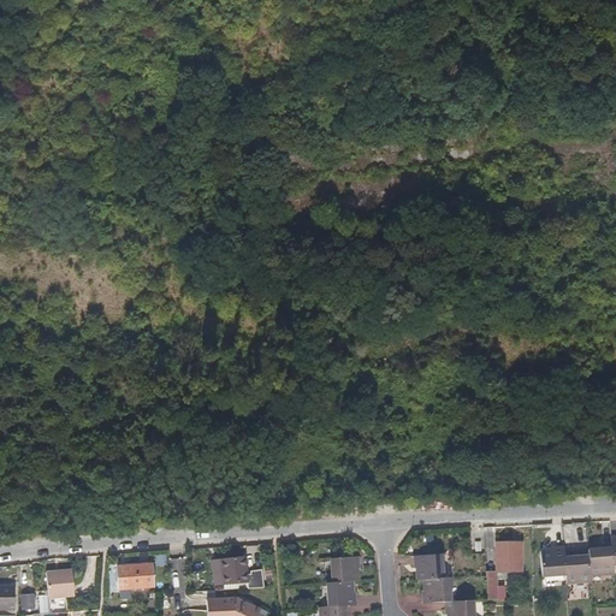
[(496,542),(496,570),(520,570),(521,540),(496,542)]
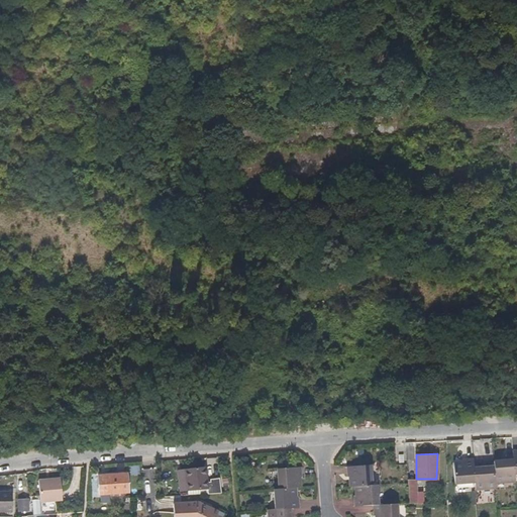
[(503,458),(494,459),(494,464),(495,480),(515,479),(514,473),(513,461),(513,454),(503,455),(503,458)]
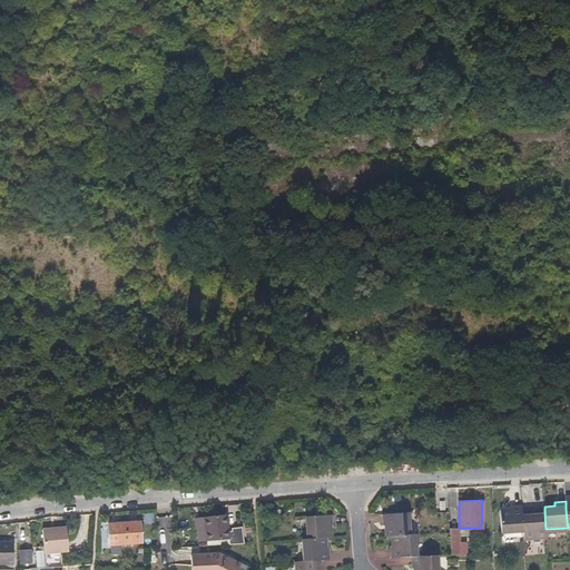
[(521,510),(521,503),(511,503),(510,507),(499,507),(501,531),(523,530),(521,510)]
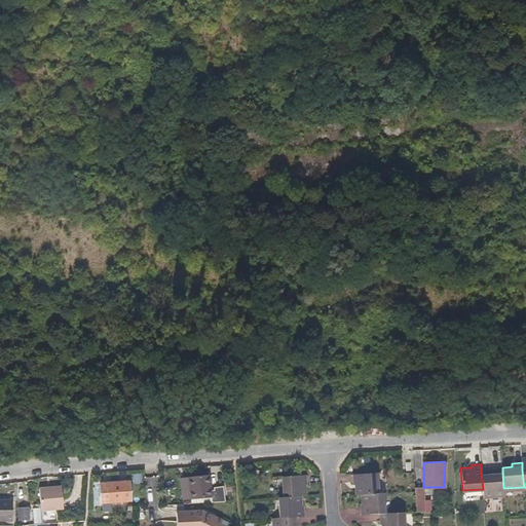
[(481,471),(483,489),(483,495),(504,494),(503,488),(502,473),(493,473),(493,471),(481,471)]
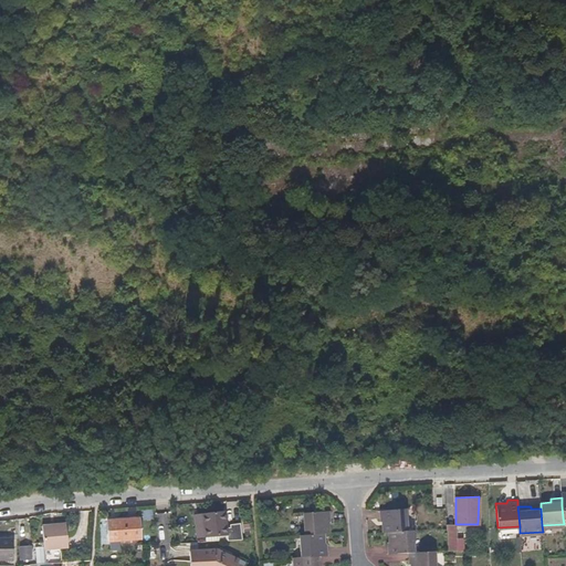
[(406,509),(379,511),(380,522),(384,522),(385,532),(389,532),(407,531),(406,509)]
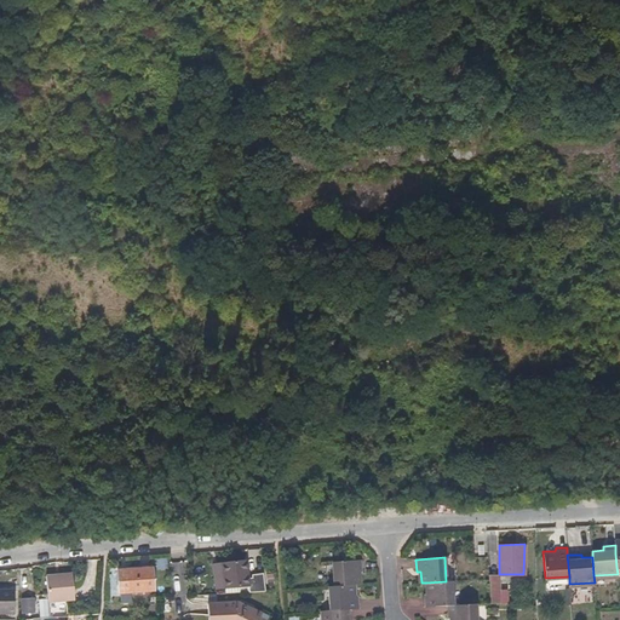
[(246,558),(223,560),(224,586),(256,584),(257,590),(264,589),(263,573),(252,574),(252,577),(247,578),(246,558)]
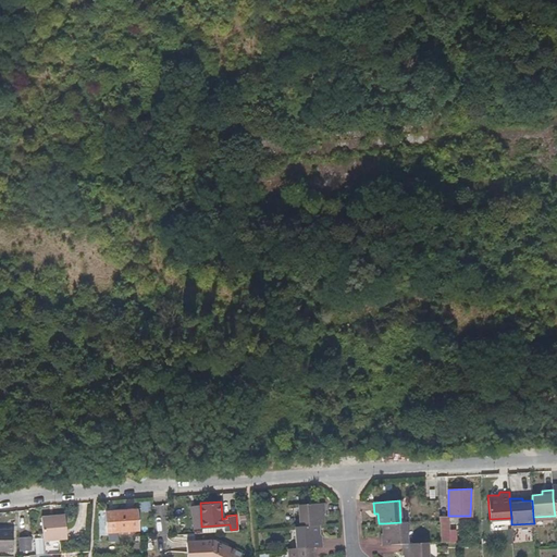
[(200,503),(190,503),(193,527),(201,527),(200,503)]
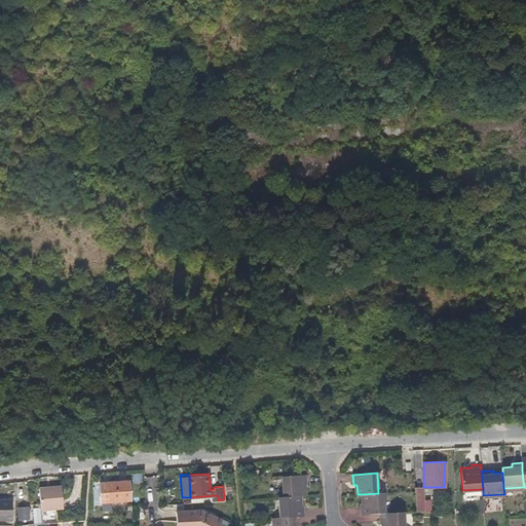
[(282,476),(283,496),(299,495),(304,494),(304,484),(306,484),(305,475),(282,476)]
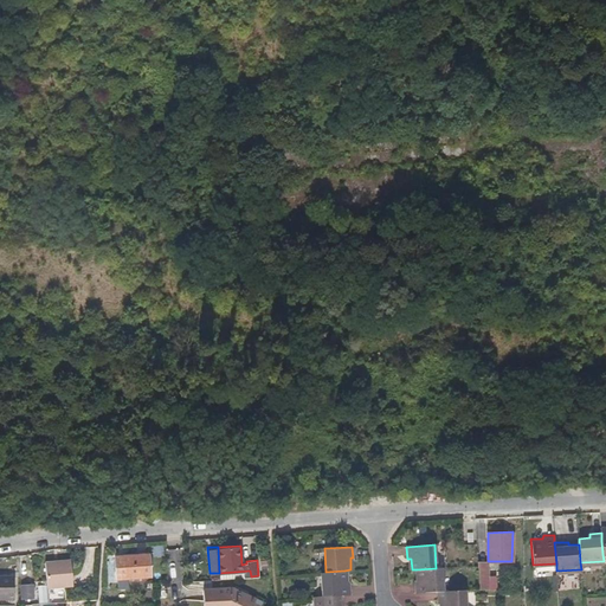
[(148,575),(147,553),(114,555),(115,577),(117,577),(128,577),(148,575)]
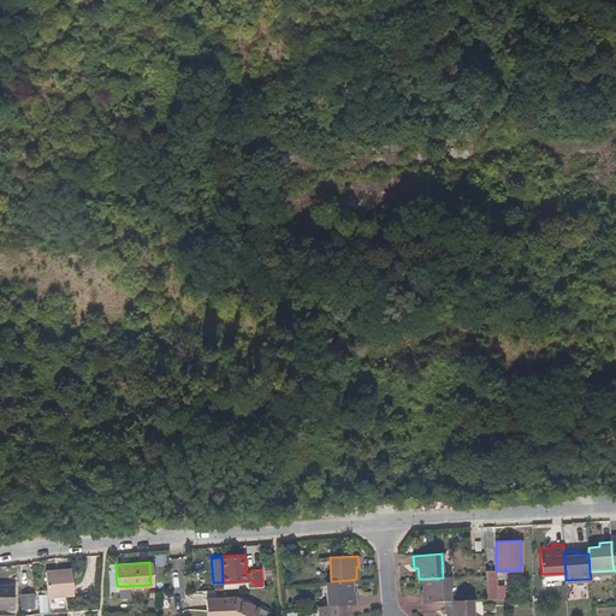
[(45,569),(47,590),(71,587),(69,567),(45,569)]
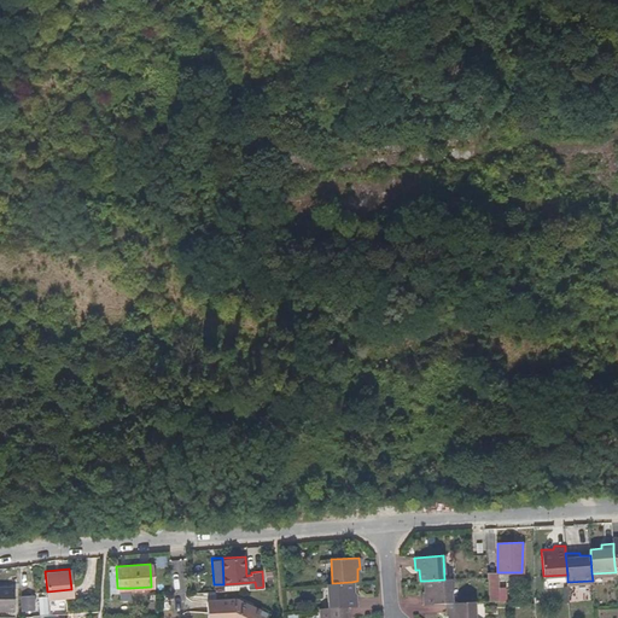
[(71,589),(47,592),(47,598),(75,595),(73,569),(69,569),(71,589)]
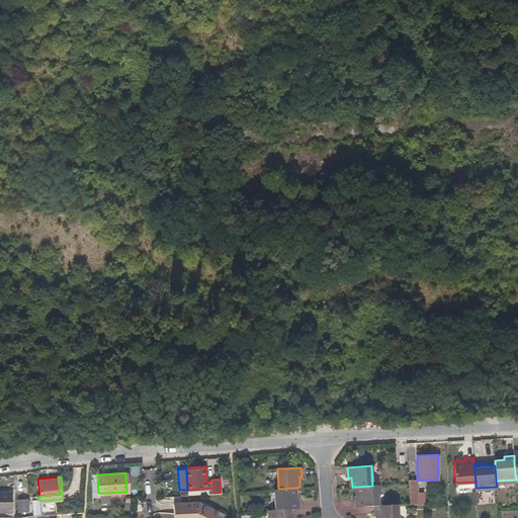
[(379,505),(377,485),(372,486),(356,487),(357,497),(354,497),(354,507),(373,506),(379,505)]
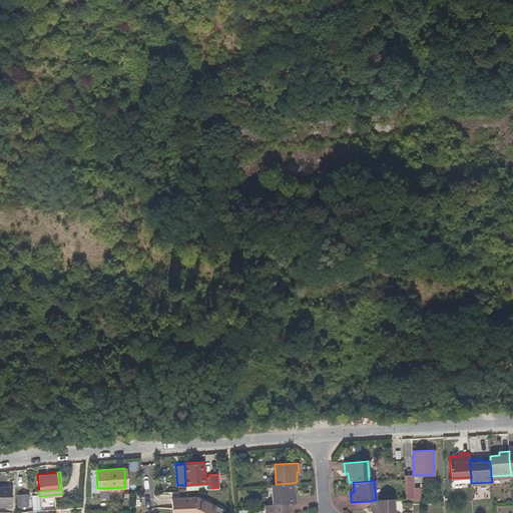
[(271,484),(272,504),(290,503),(296,502),(296,493),(293,493),(292,483),(276,484),(271,484)]
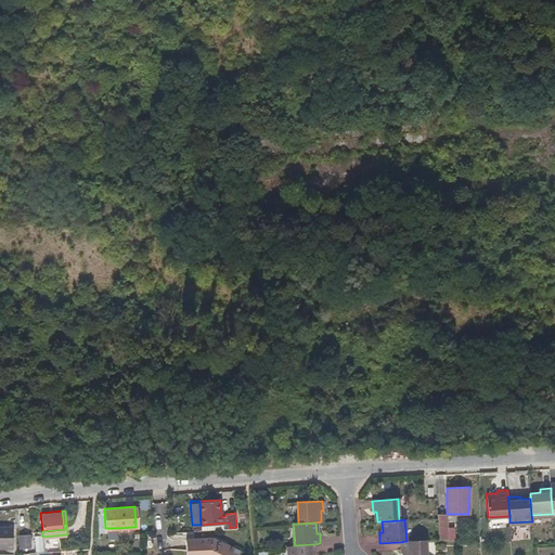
[(0,526),(0,549),(1,550),(12,550),(12,527),(0,526)]
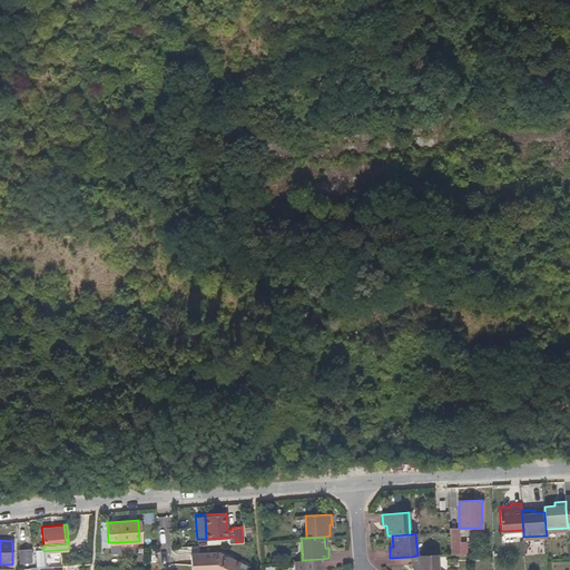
[(120,542),(110,542),(110,552),(121,552),(120,542)]
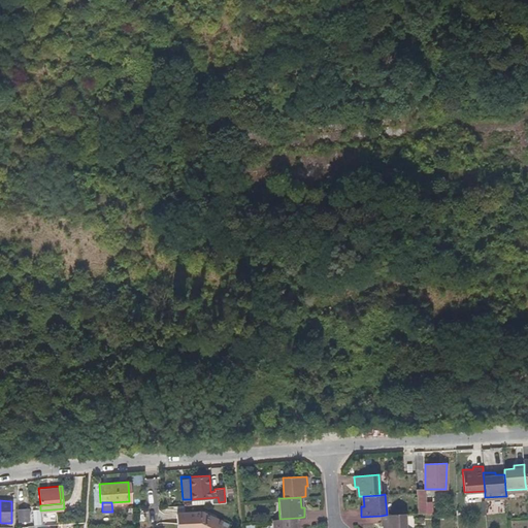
[(18,521),(30,521),(29,507),(18,507),(18,521)]
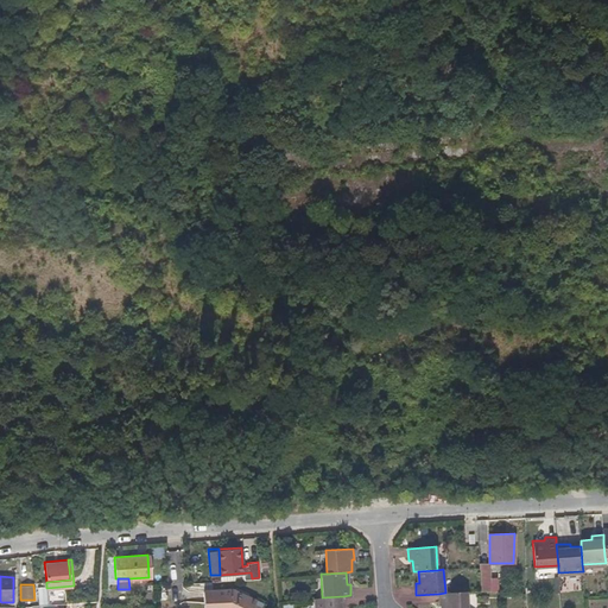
[(46,584),(37,586),(38,603),(48,603),(46,584)]
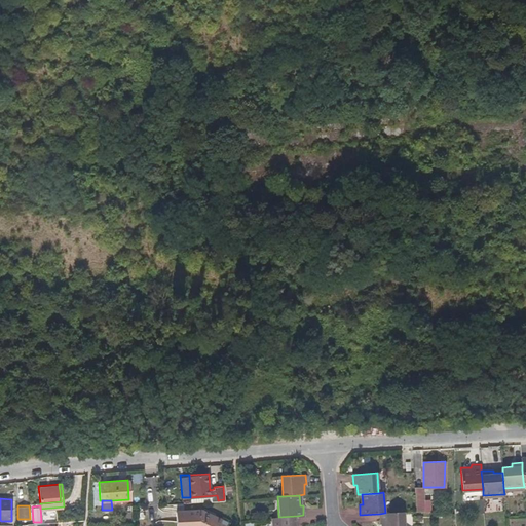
[(217,525),(221,517),(201,509),(186,511),(186,516),(176,517),(176,525),(217,525)]
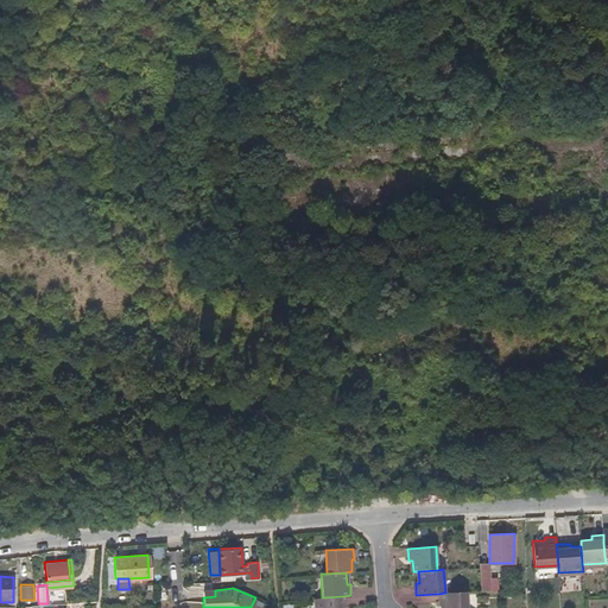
[(468,607),(467,591),(445,593),(438,594),(439,605),(443,605),(442,607),(468,607)]
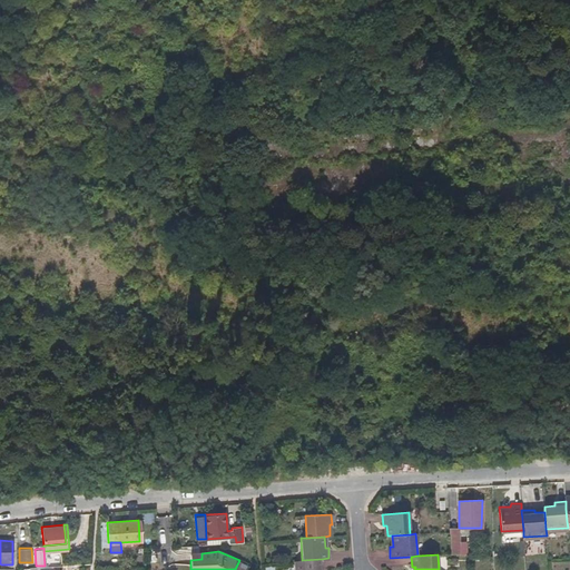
[(295,560),(295,569),(321,569),(323,569),(322,559),(302,560),(295,560)]
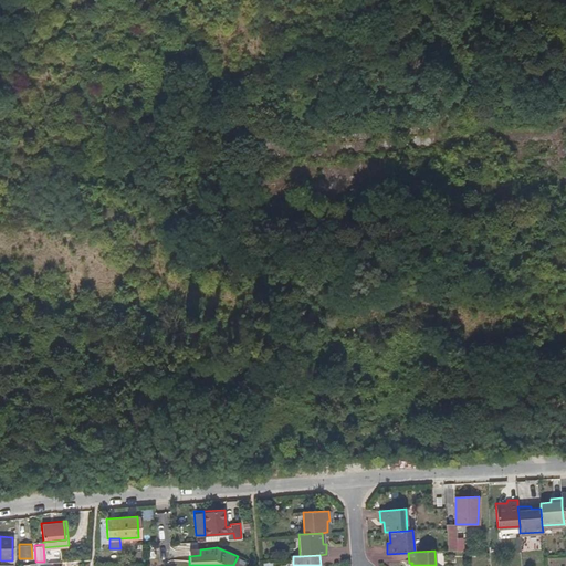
[(243,565),(247,559),(238,556),(233,565),(243,565)]
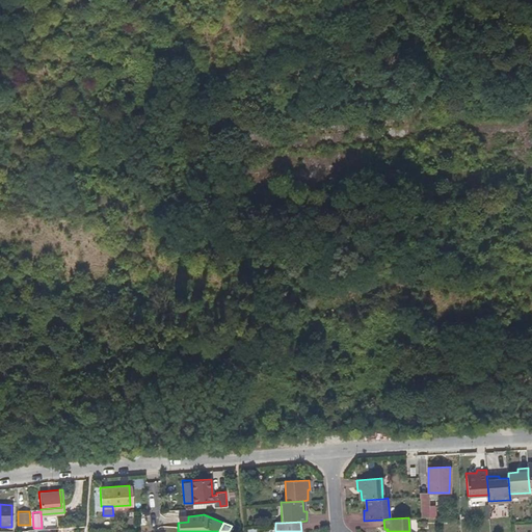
All buildings are outlined.
